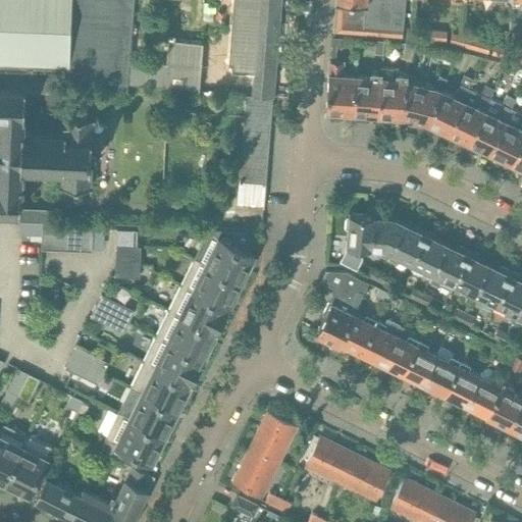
[(0,0),(0,79),(7,79),(6,87),(25,88),(58,90),(58,76),(66,76),(127,85),(128,67),(134,0),(0,0)]
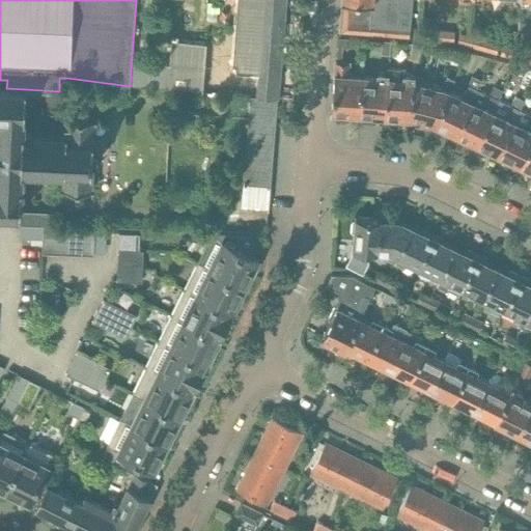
[(236,0),(232,65),(231,66),(234,66),(234,71),(234,74),(279,77),(281,54),(285,0),(236,0)]
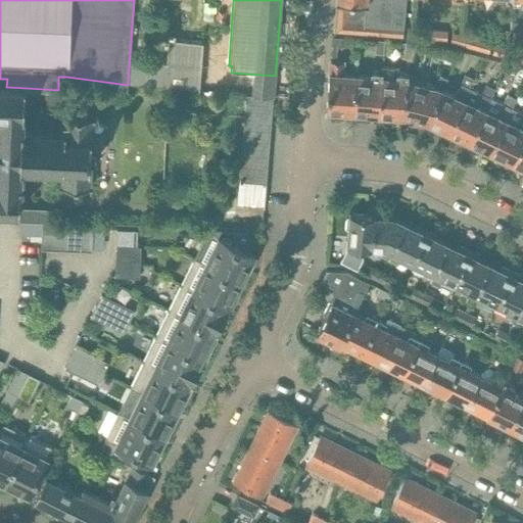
[(336,0),(334,31),(402,37),(406,0),(336,0)]
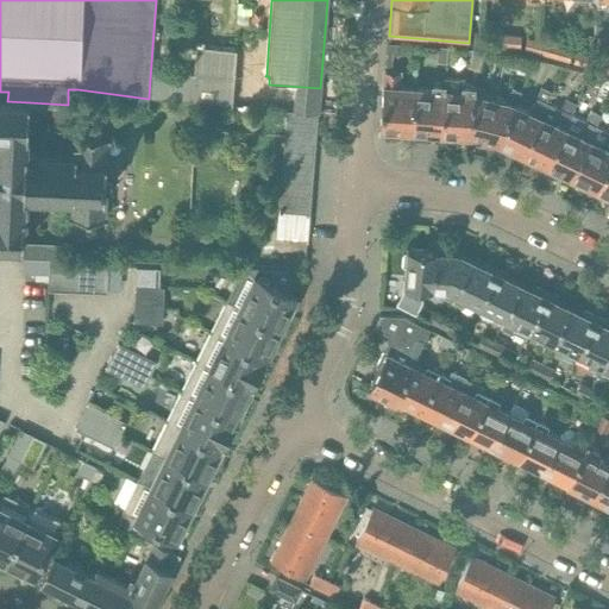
[(608,1),(608,0),(596,0),(594,36),(608,36),(608,7),(604,7),(604,0),(608,1)]
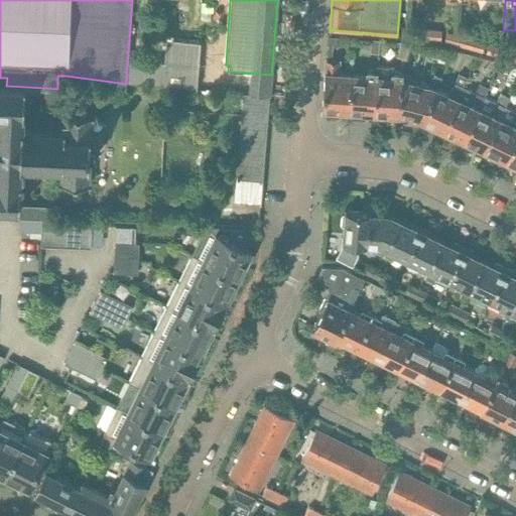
[(446,31),(444,40),(450,42),(453,33),(446,31)]
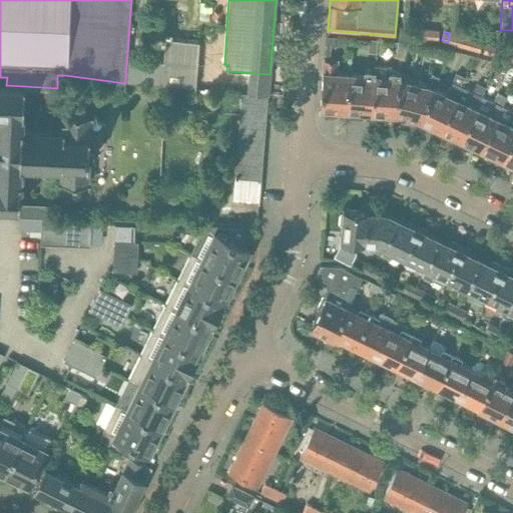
[(454,44),(457,35),(450,33),(448,42),(454,44)]
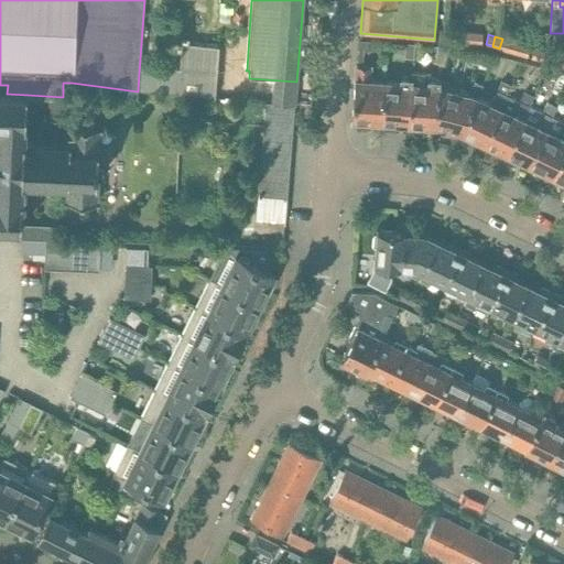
[(502,39),(499,49),(506,50),(509,40),(502,39)]
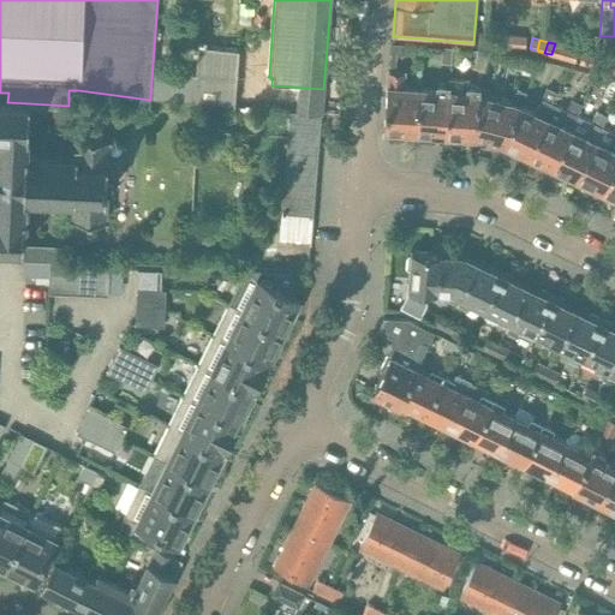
[(390,43),(390,52),(406,53),(406,45),(390,43)]
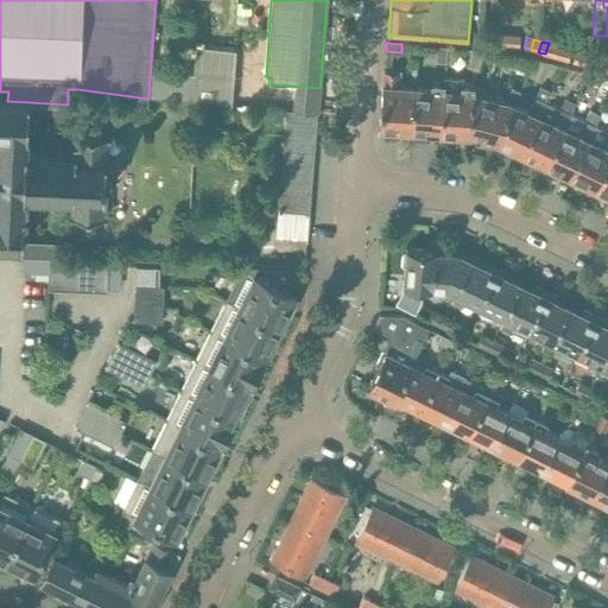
[(553,56),(556,45),(549,43),(545,54),(553,56)]
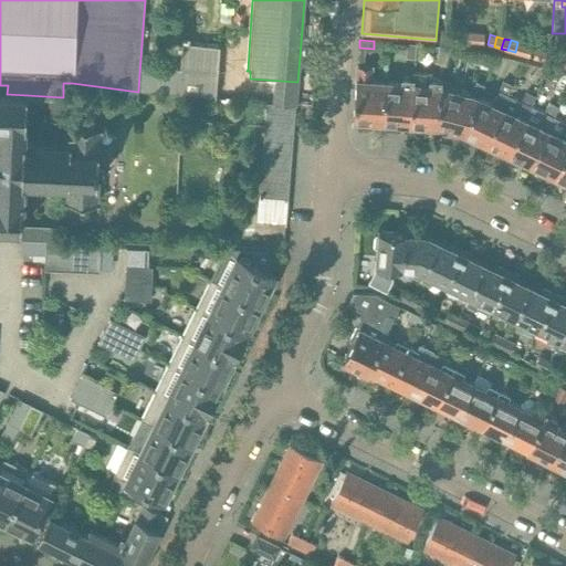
[(139,73),(138,92),(216,97),(218,73),(220,45),(219,45),(182,42),(181,55),(180,67),(140,65),(139,73)]
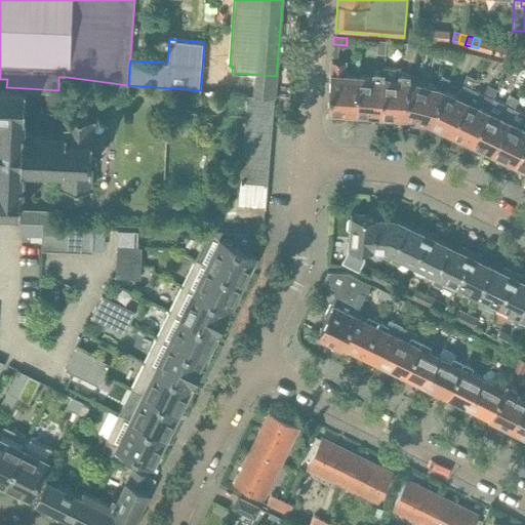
[(484,50),(486,41),(480,39),(478,48),(484,50)]
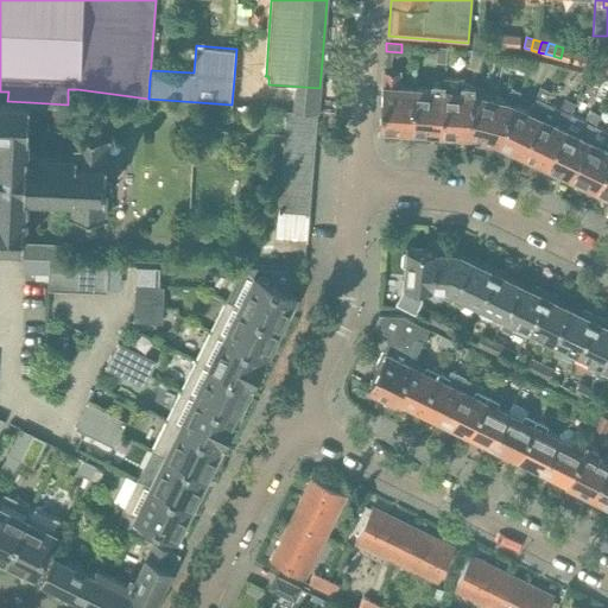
[(447,48),(437,46),(436,61),(445,62),(447,48)]
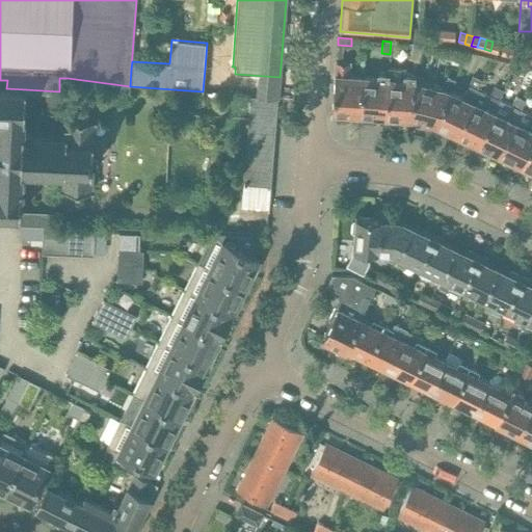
[(490,51),(497,53),(500,44),(493,42),(490,51)]
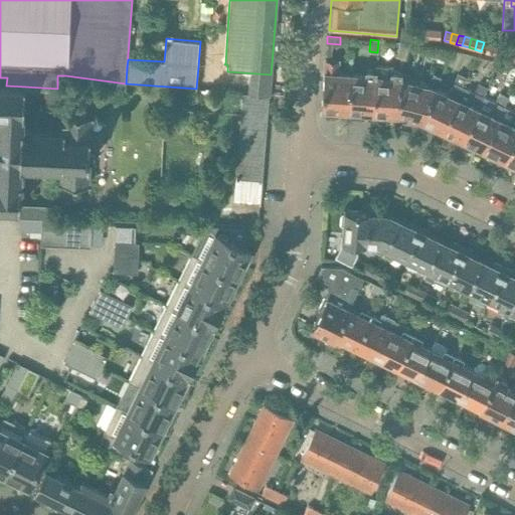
[(408,43),(399,42),(396,56),(405,58),(408,43)]
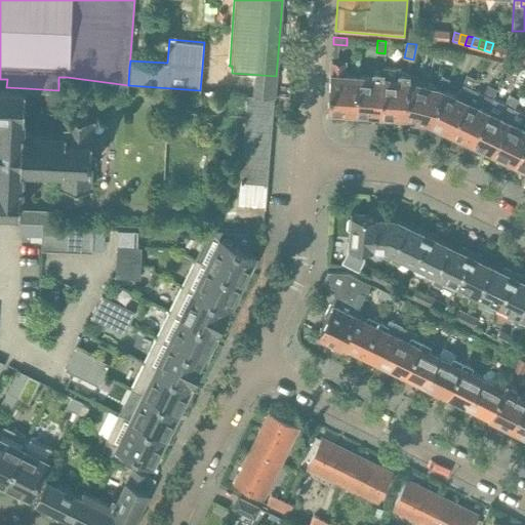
[(500,54),(503,45),(497,44),(494,53),(500,54)]
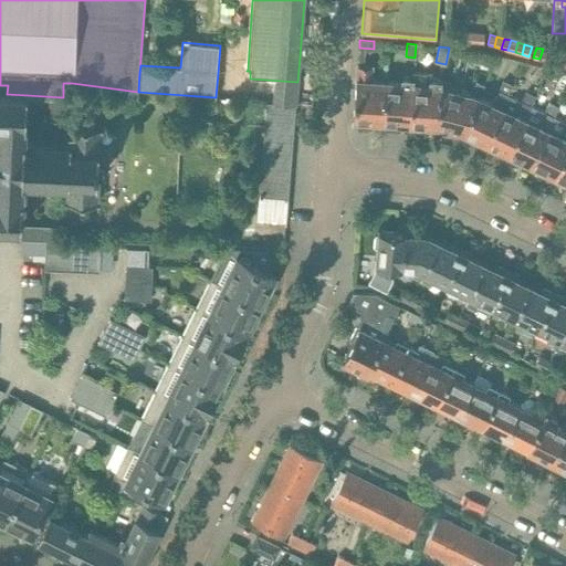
[(546,61),(549,51),(543,49),(540,59),(546,61)]
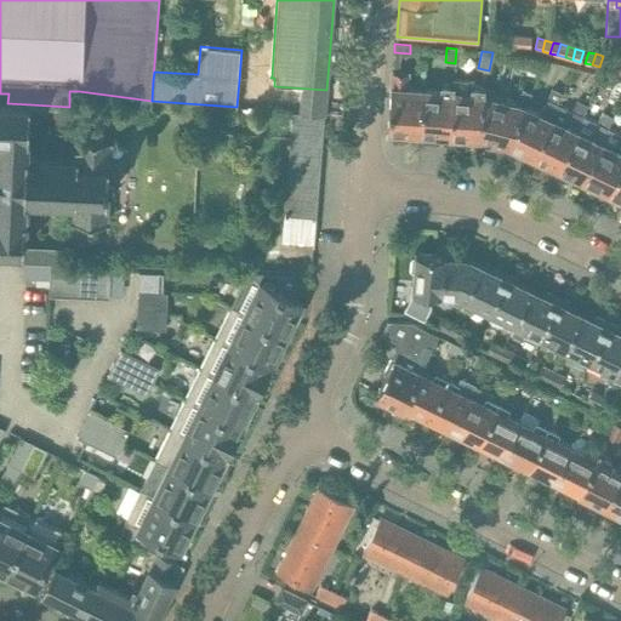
[(608,69),(610,58),(603,56),(599,67),(608,69)]
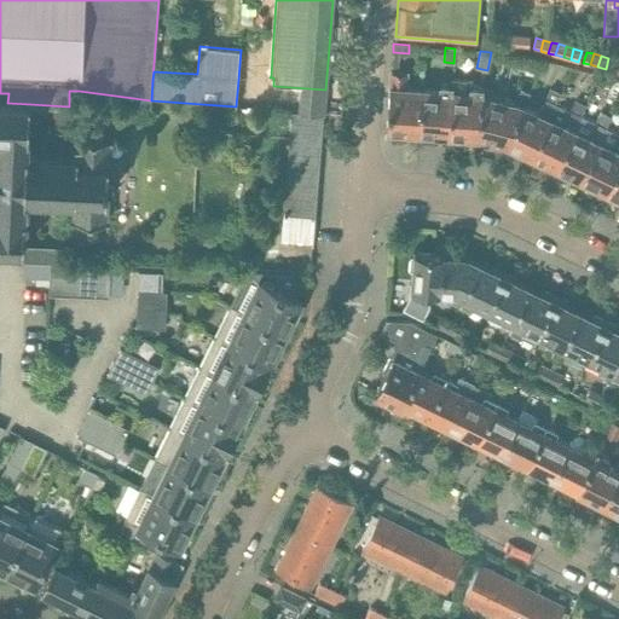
[(606,69),(613,70),(615,59),(608,58),(606,69)]
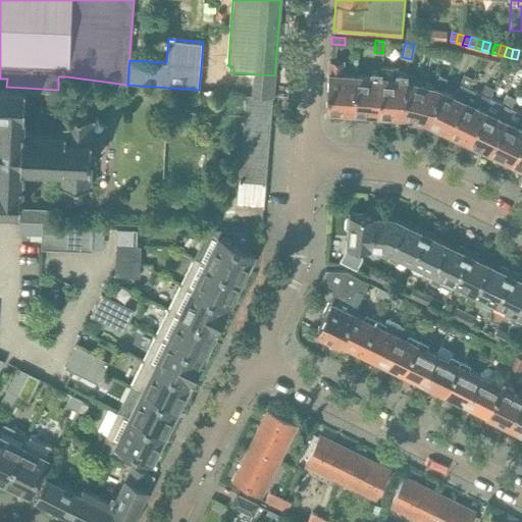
[(343,61),(329,60),(325,109),(327,109),(326,111),(338,112),(340,110),(353,111),(356,75),(342,74),(343,61)]
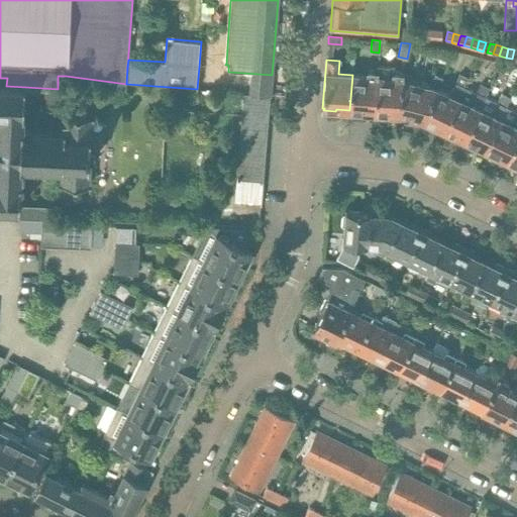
[(376,112),(377,115),(386,116),(388,113),(399,114),(403,80),(403,72),(393,72),(394,66),(378,64),(378,70),(378,77),(374,112),(376,112)]
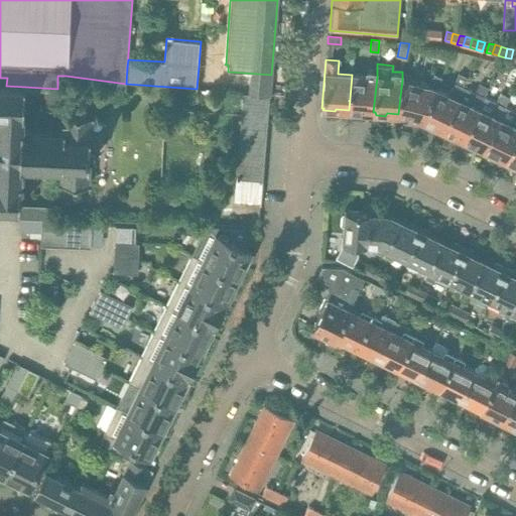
[(351,113),(360,114),(361,111),(373,112),(377,77),(377,70),(366,70),(366,76),(352,75),(349,110),(350,110),(351,113)]
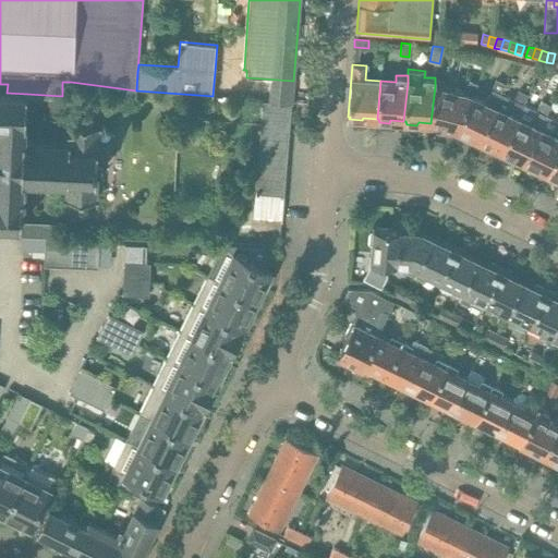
[(432,126),(444,129),(445,125),(456,129),(472,95),(477,84),(470,80),(463,93),(435,86),(431,123),(433,123),(432,126)]
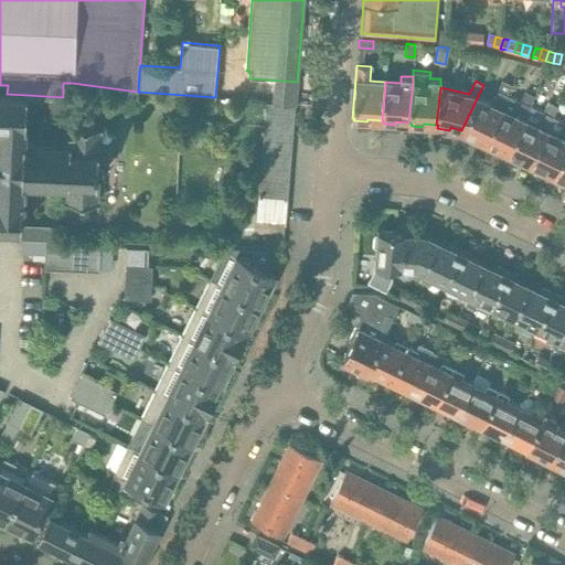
[(491,103),(478,96),(461,130),(462,131),(461,134),(472,139),(473,136),(484,141),(507,95),(511,85),(502,81),(491,103)]
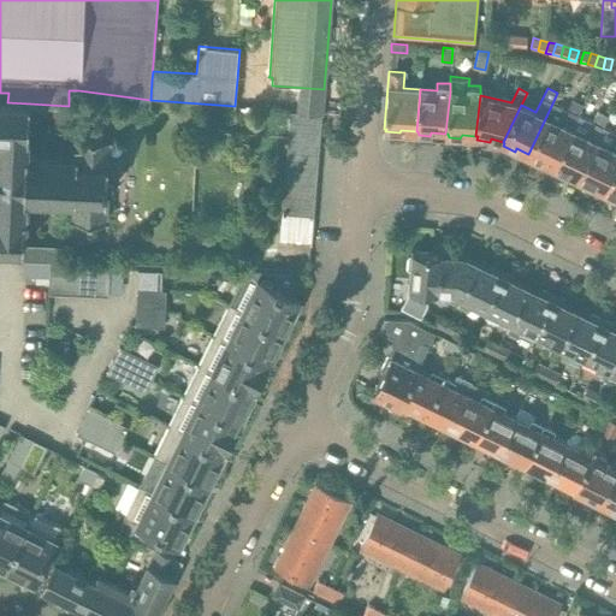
[(289,99),(288,111),(290,111),(321,113),(323,101),(289,99)]
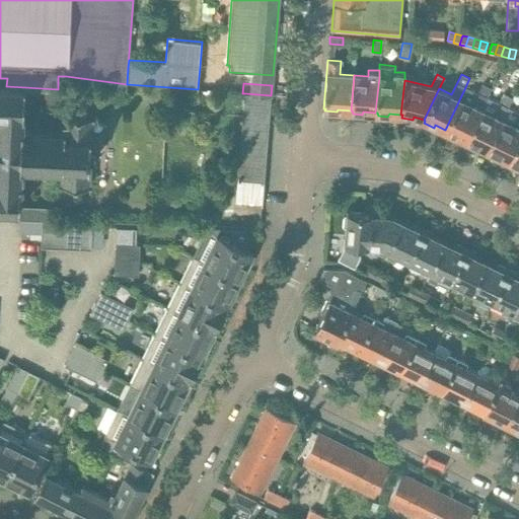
[(477,93),(465,87),(445,130),(446,130),(445,133),(455,138),(456,135),(466,140),(487,97),(491,88),(483,84),(477,93)]
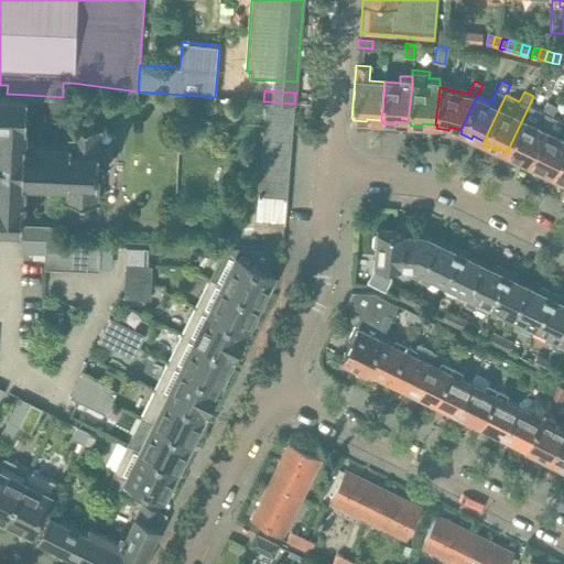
[(100,126),(71,125),(69,142),(25,140),(28,95),(7,94),(0,94),(0,226),(1,226),(0,237),(22,238),(45,239),(56,239),(57,226),(22,225),(23,182),(67,183),(67,201),(97,203),(100,126)]
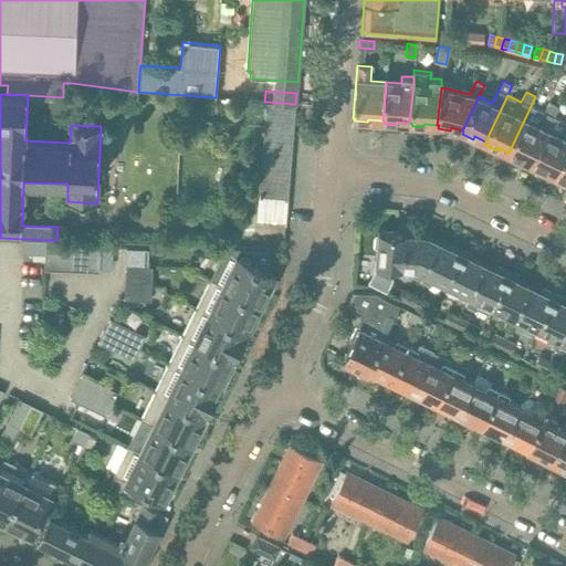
[(266,102),(265,125),(294,127),(295,104),(266,102)]
